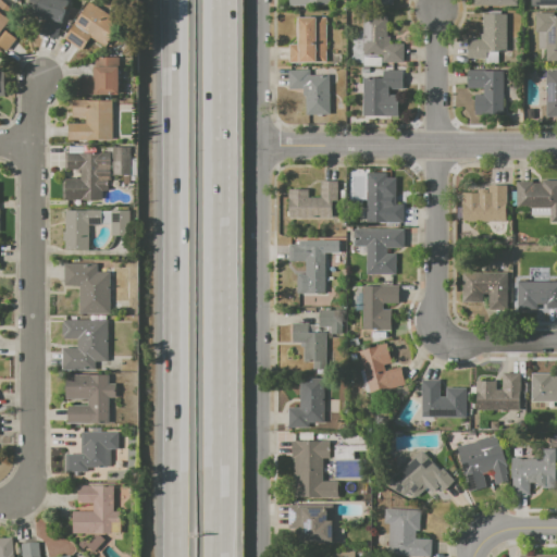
[(7,53),(0,48),(0,0),(1,0),(22,15),(9,32),(17,38),(7,53)]
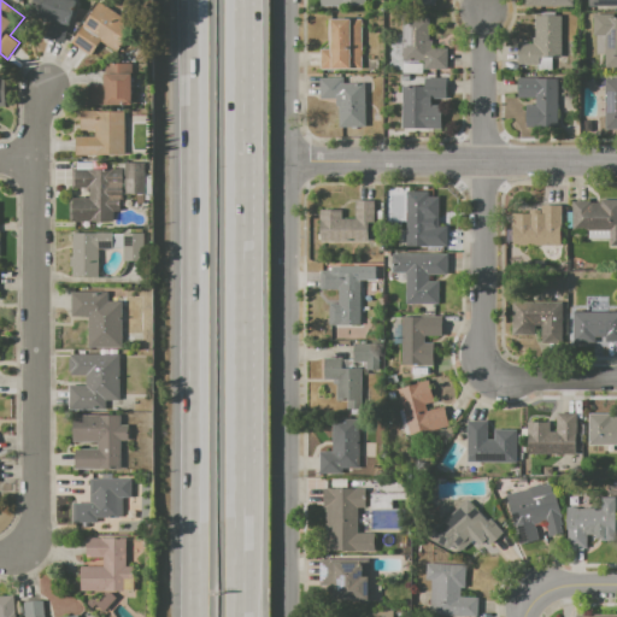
[(45,0),(68,0),(78,4),(64,43),(47,37),(52,24),(39,19),(45,0)]
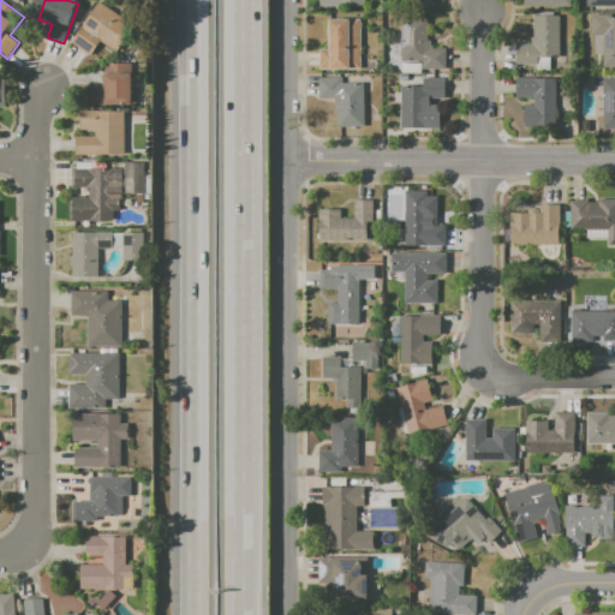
[(72,43),(100,3),(135,25),(118,54),(101,42),(91,58),(72,43)]
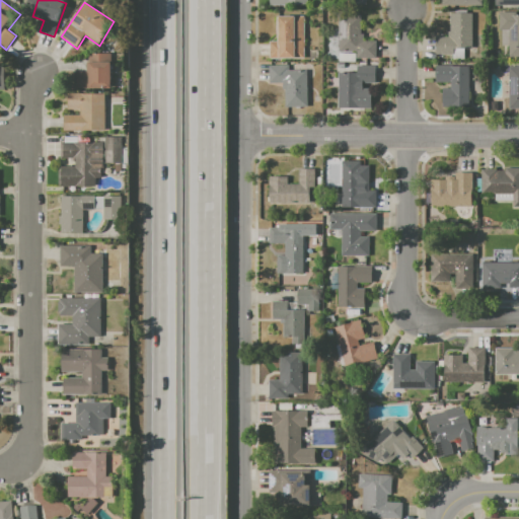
[(499,12),(517,12),(517,14),(518,14),(518,57),(509,57),(509,46),(502,46),(502,31),(499,31),(499,12)]
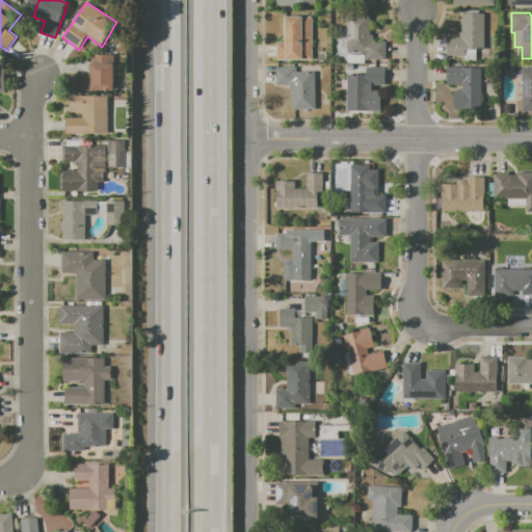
[(461,14),(484,14),(484,50),(464,50),(464,55),(447,55),(447,37),(461,38),(461,14)]
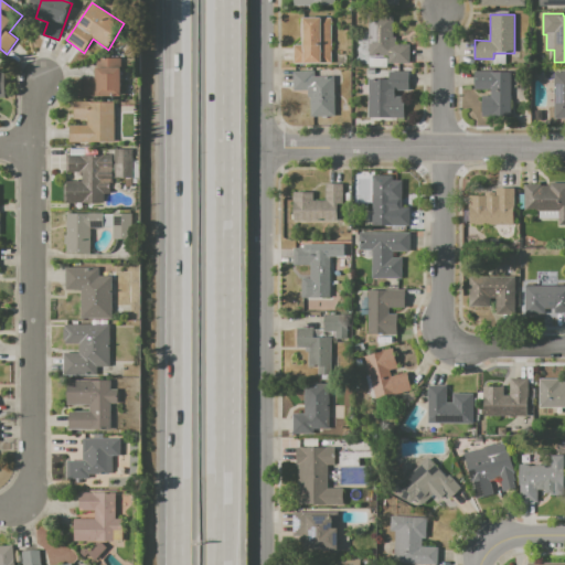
[(369,16),(393,16),(393,36),(396,36),(396,44),(409,44),(409,64),(387,63),(387,57),(369,57),(369,16)]
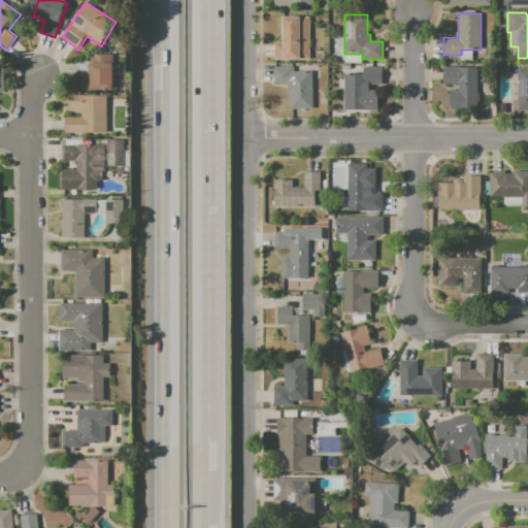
[(282,15),(309,15),(309,59),(275,59),(274,41),(282,41),(282,15)]
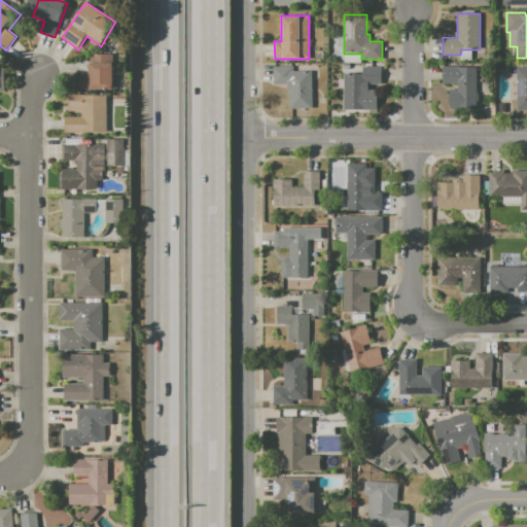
[(92,56),(114,56),(114,67),(112,67),(112,91),(75,91),(75,73),(89,73),(89,65),(92,65),(92,56)]
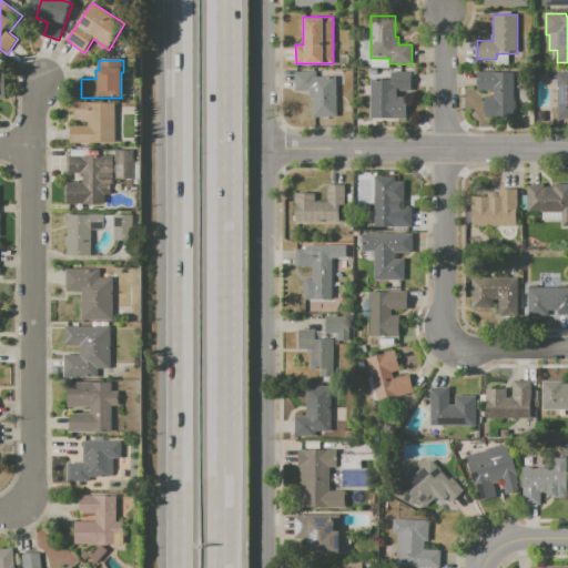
[(294,71),(316,71),(316,78),(336,77),(336,118),(310,118),(308,90),(295,90),(294,71)]
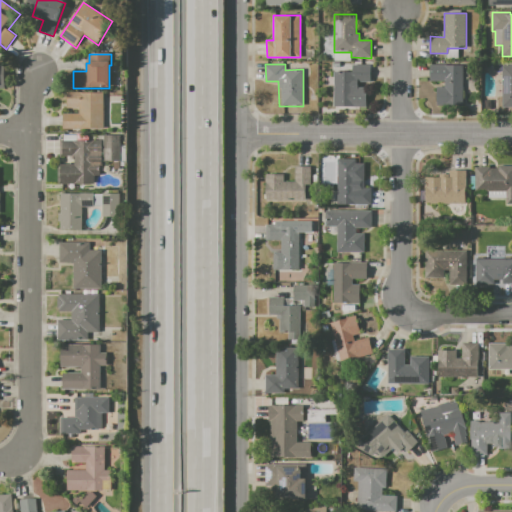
[(334,106),(334,71),(352,71),(352,65),(368,65),(368,82),(357,82),(357,87),(368,87),(368,106),(334,106)]
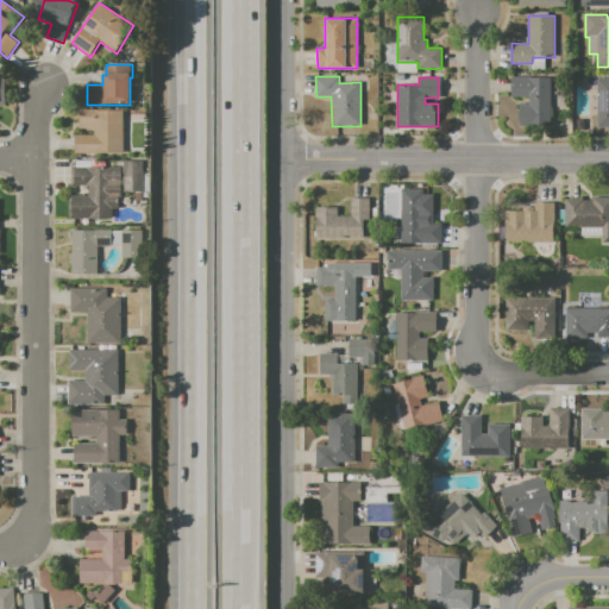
[(510,77),(551,77),(550,124),(520,124),(520,102),(527,104),(527,98),(510,98),(510,77)]
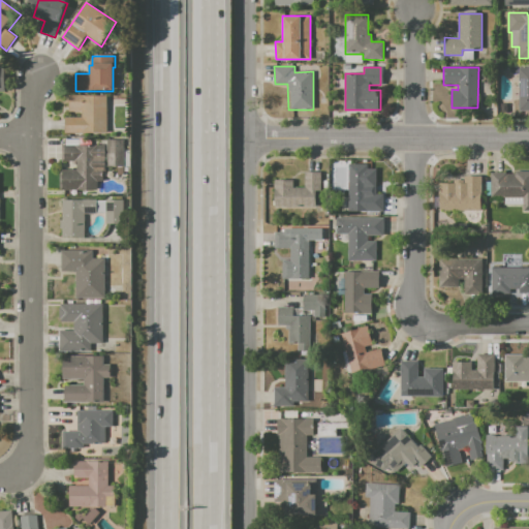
[(519,68),(528,68),(528,112),(519,112),(519,68)]
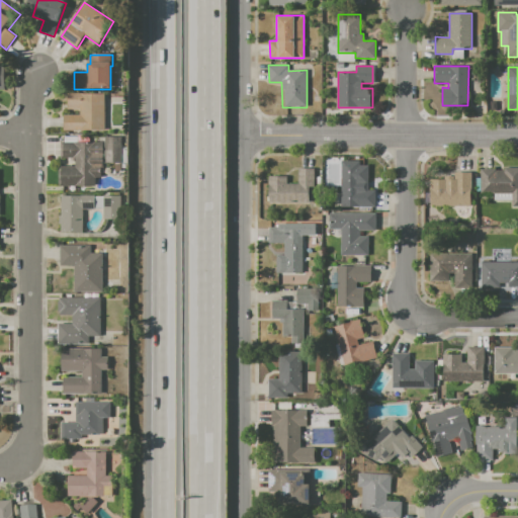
[(68,94),(105,94),(105,131),(64,131),(64,115),(81,115),(81,109),(68,109),(68,94)]
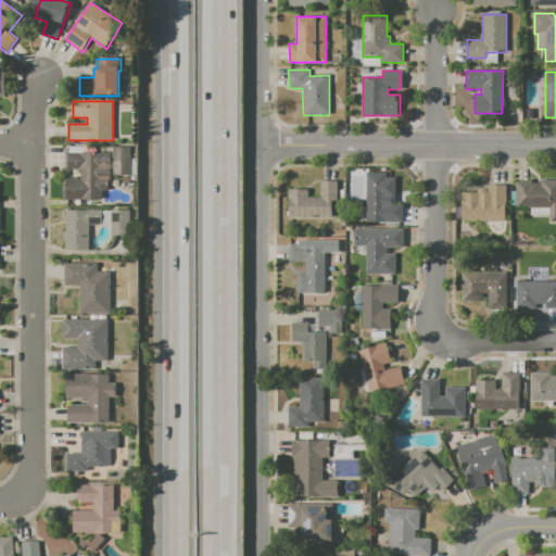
[(113,147),(130,147),(131,175),(114,175),(113,147)]
